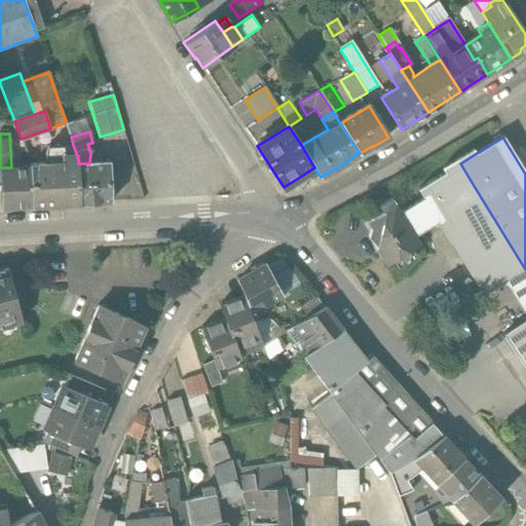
[(73,145),(42,146),(43,159),(49,159),(48,163),(30,164),(30,166),(32,205),(79,203),(79,163),(78,163),(78,159),(73,145)]
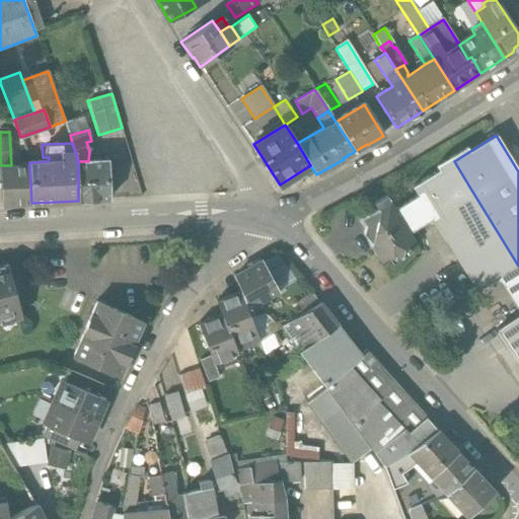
[(88,161),(78,161),(78,201),(109,199),(109,161),(88,161)]
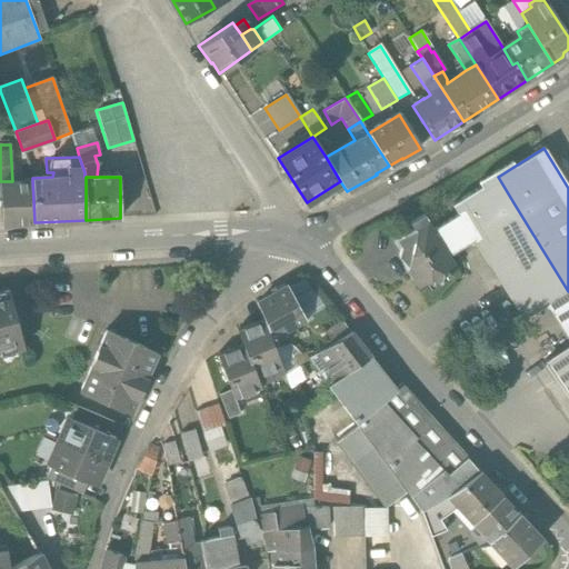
[(498,177),(451,205),(458,215),(469,232),(515,205),(498,177)]
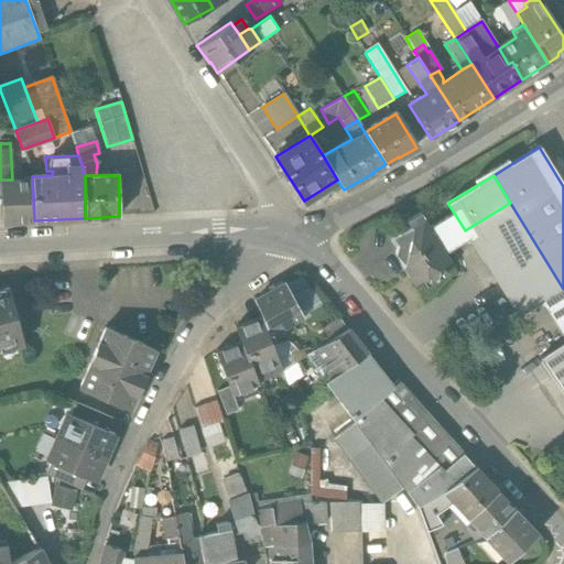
[(12,180),(0,180),(0,197),(1,223),(34,220),(32,179),(12,180)]
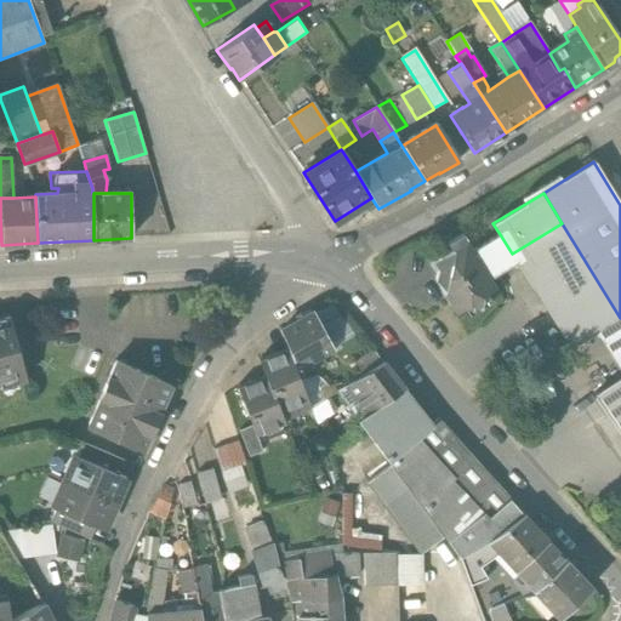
[(620,318),(562,223),(512,254),(517,262),(570,348),(620,318)]
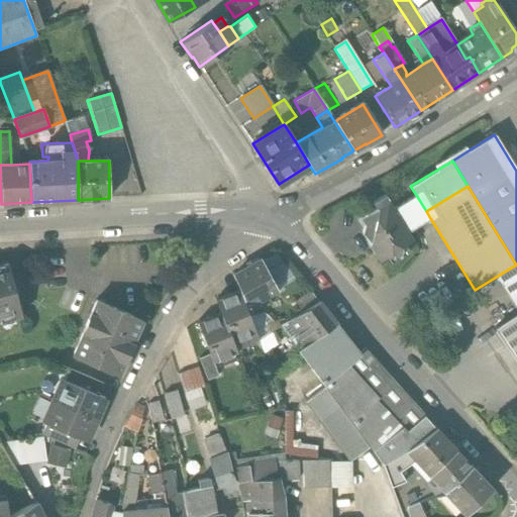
[(394,208),(385,195),(373,203),(376,208),(367,213),(362,233),(379,261),(413,239),(408,231),(394,208)]
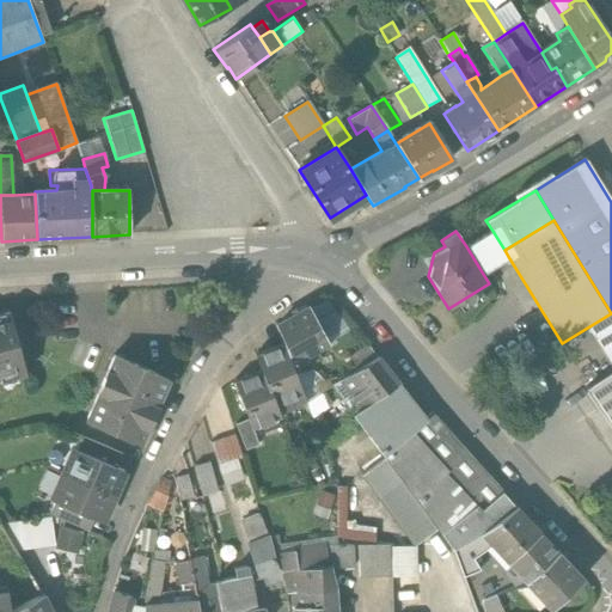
[(493,231),(466,246),(483,274),(488,271),(489,274),(506,263),(505,261),(509,258),(505,250),(493,231)]
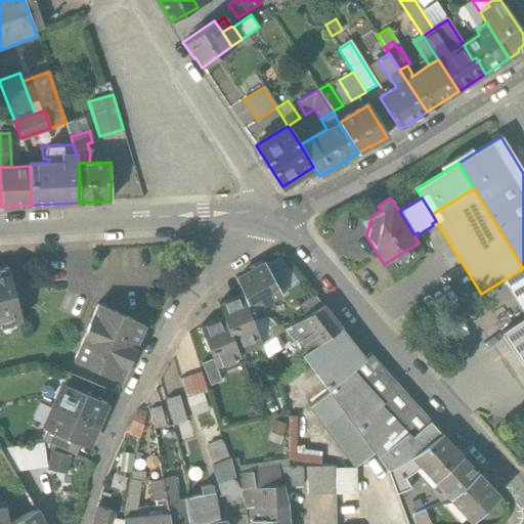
[(264,263),(236,279),(245,297),(249,310),(263,303),(281,294),(264,263)]
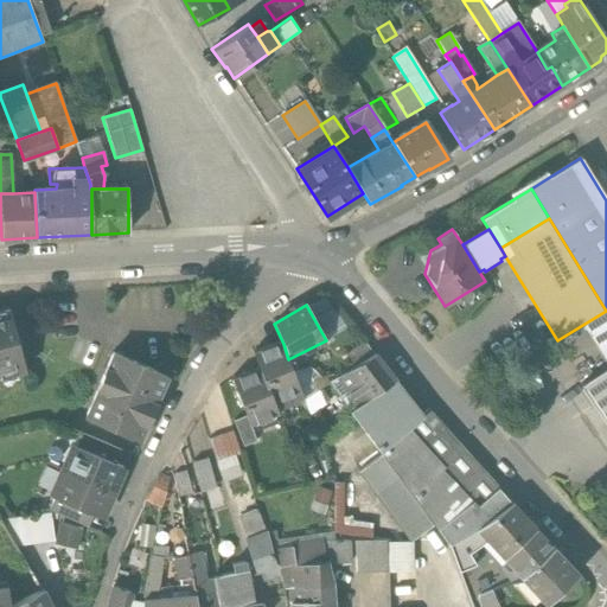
[(8,308),(0,311),(0,372),(14,369),(14,372),(25,370),(8,308)]
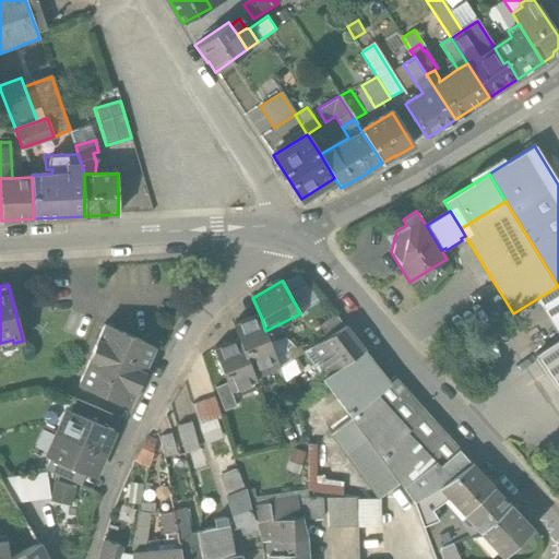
[(336,316),(318,326),(324,339),(343,325),(336,316)]
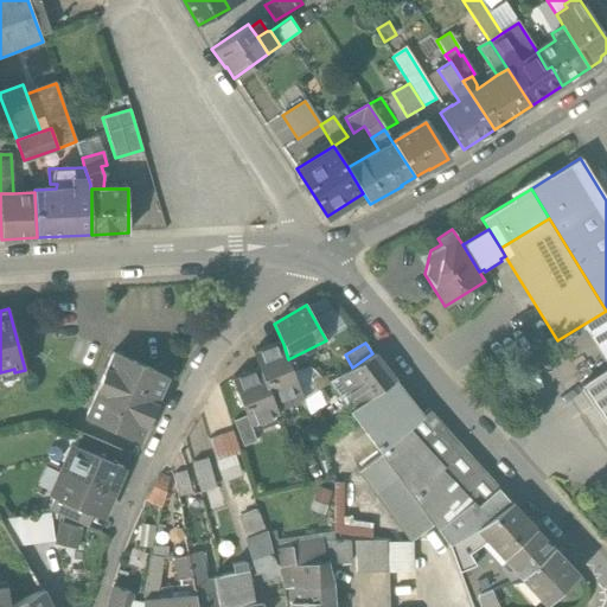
[(300,391),(282,345),(254,355),(260,369),(272,402),(300,391)]
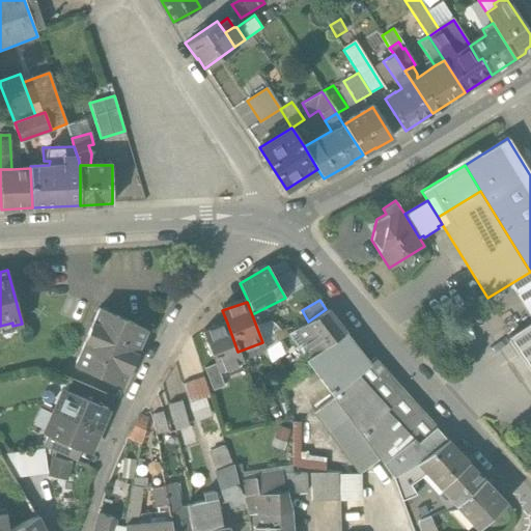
[(267,307),(252,314),(256,325),(269,319),(268,310),(267,307)]
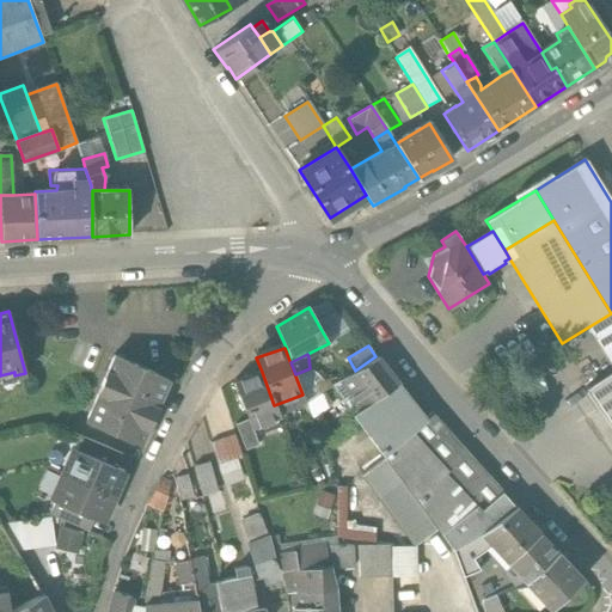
[(169,379),(115,356),(87,422),(140,445),(169,379)]
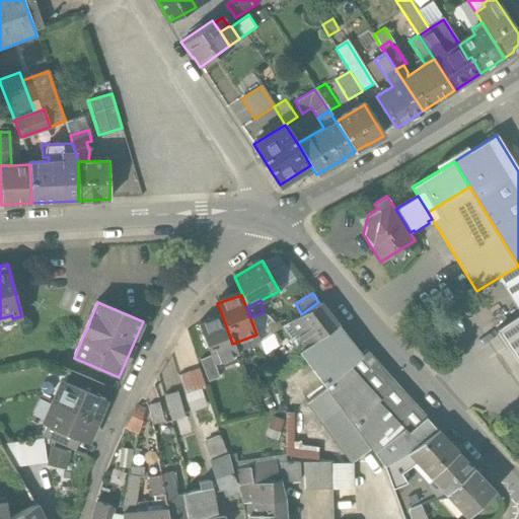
[(320,303),(281,327),(292,344),(284,350),(293,363),(302,356),(298,351),(337,324),(320,303)]
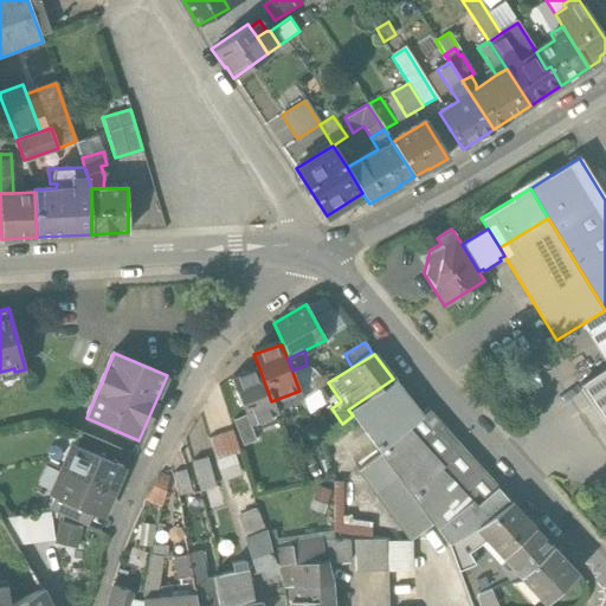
[(605,367),(579,386),(605,426),(605,367)]
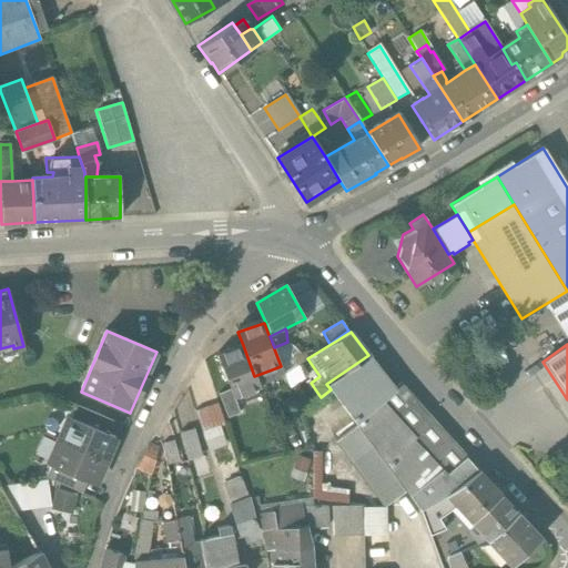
[(243,345),(219,354),(231,389),(234,397),(260,388),(254,376),(243,345)]
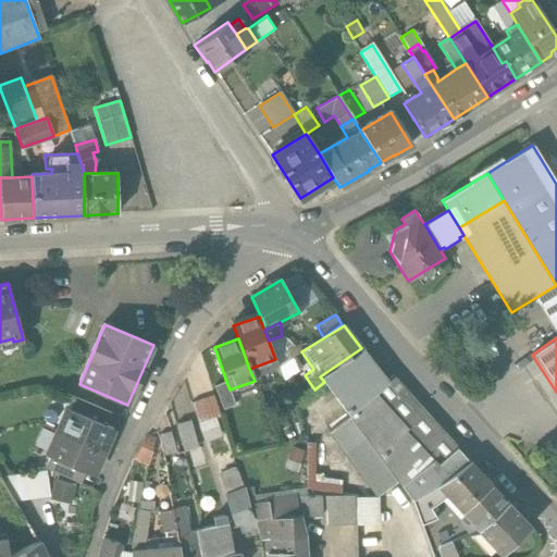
[(387,381),(374,363),(373,364),(362,349),(361,348),(320,376),(324,382),(350,417),(330,432),(379,497),(398,481),(412,499),(424,493),(440,485),(470,461),(392,376),(387,381)]
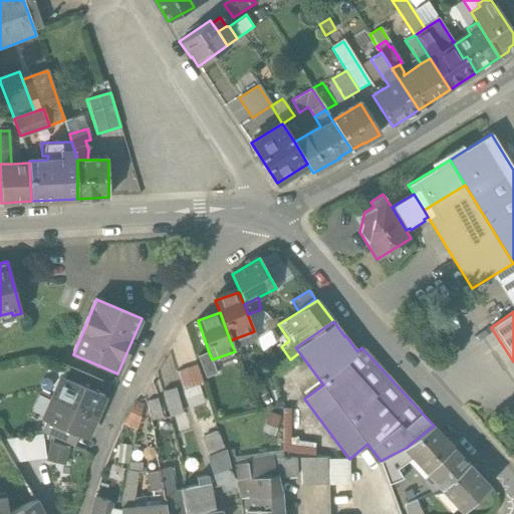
[(268,366),(282,356),(265,332),(257,337),(268,366)]
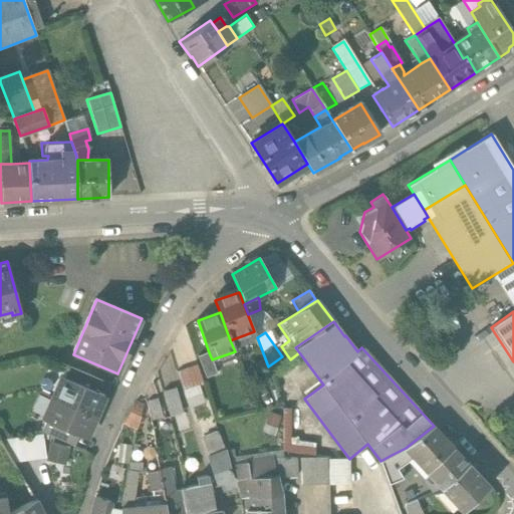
[(209,352),(198,356),(206,377),(217,373),(212,359),(209,352)]
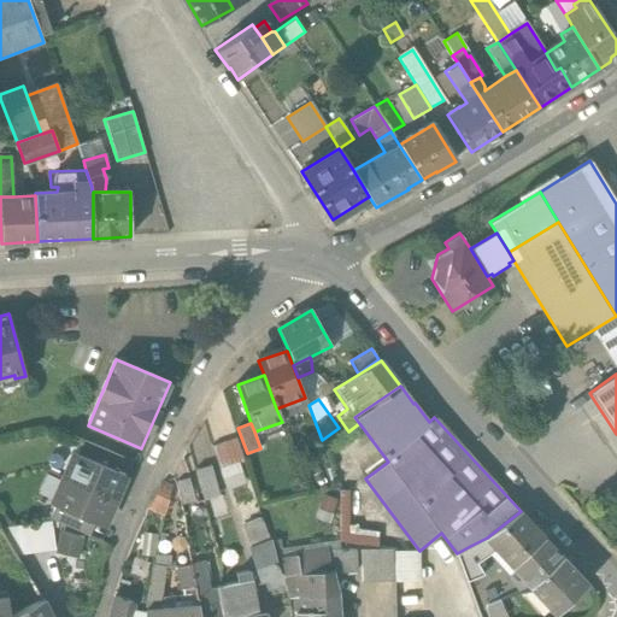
[(236,438),(211,446),(219,470),(245,463),(236,438)]
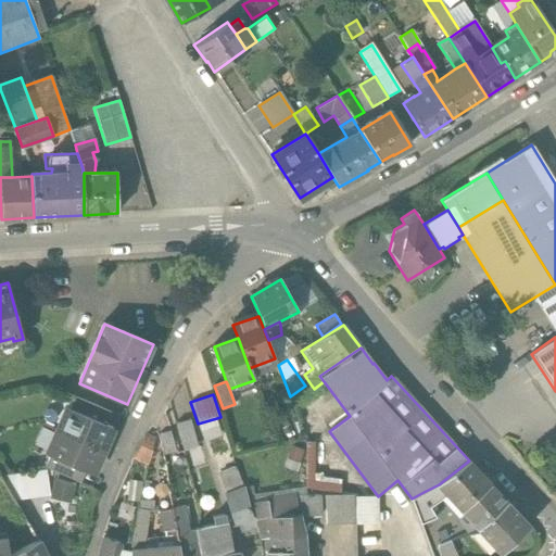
[(111,414),(74,397),(68,408),(105,425),(111,414)]
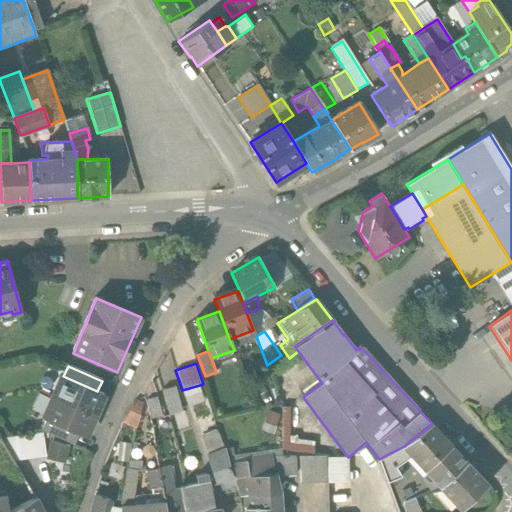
[(63,376),(61,375),(51,397),(94,415),(104,394),(97,391),(63,376)]
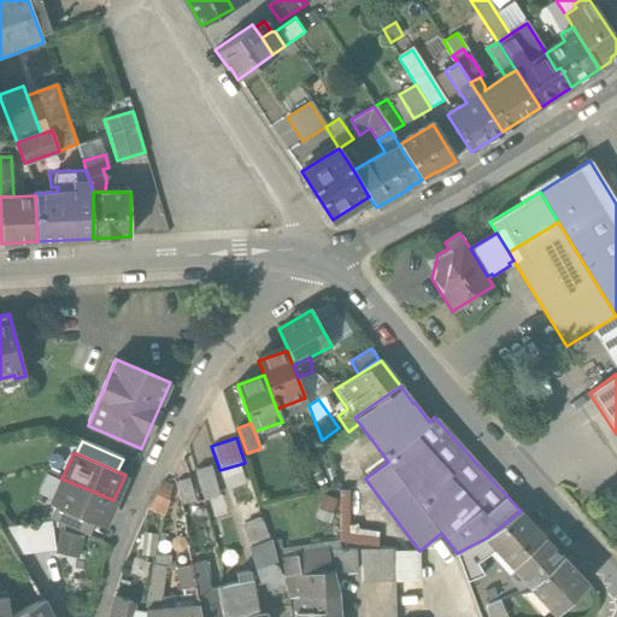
[(212,465),(197,470),(205,499),(221,495),(212,465)]
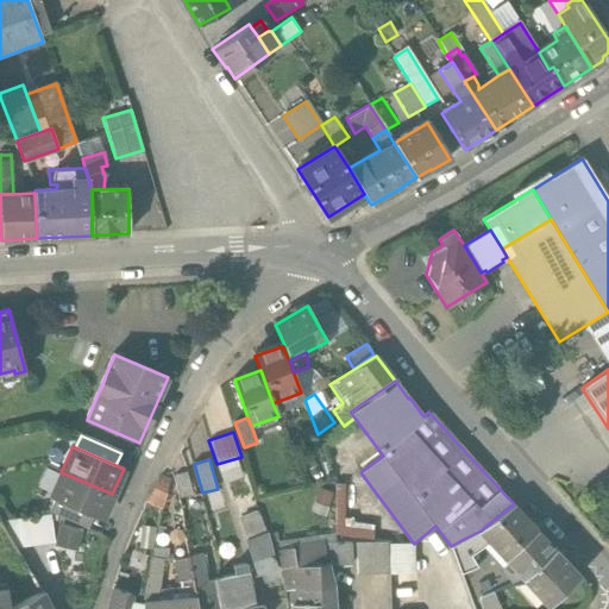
[(193,495),(187,471),(174,475),(179,497),(193,495)]
